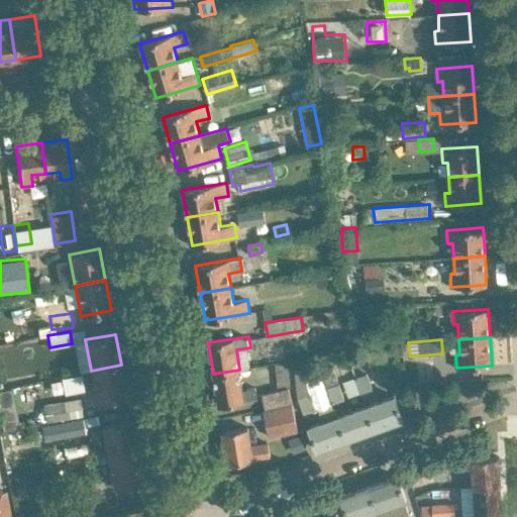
[(278,388),(292,386),(289,362),(276,363),(278,388)]
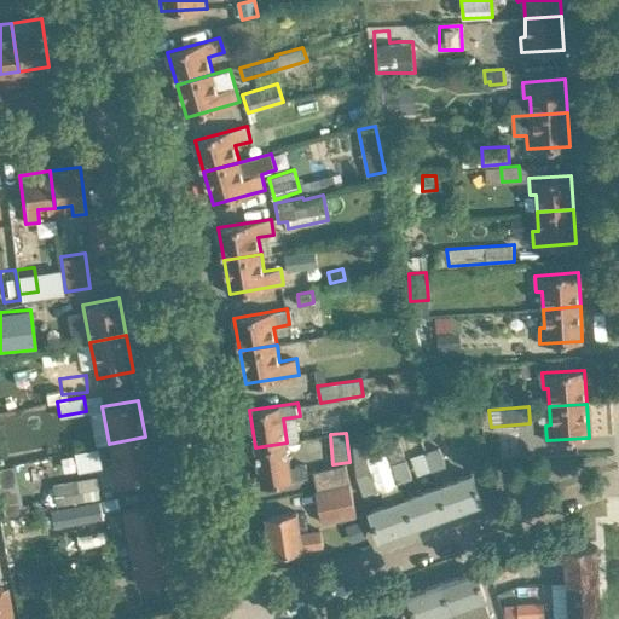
[(364,495),(379,490),(366,453),(370,452),(364,435),(352,440),(357,476),(364,495)]
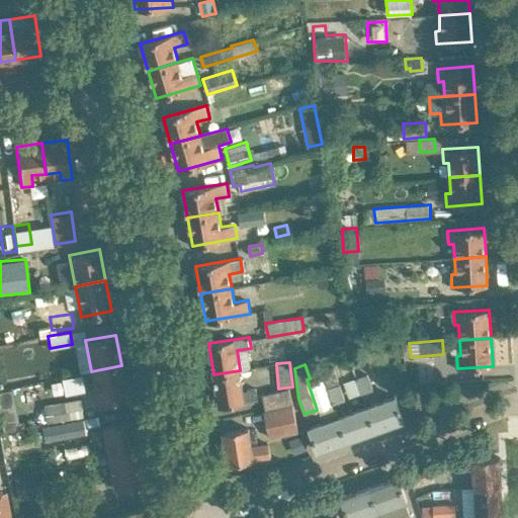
[(97,403),(127,397),(121,365),(91,371),(97,403)]
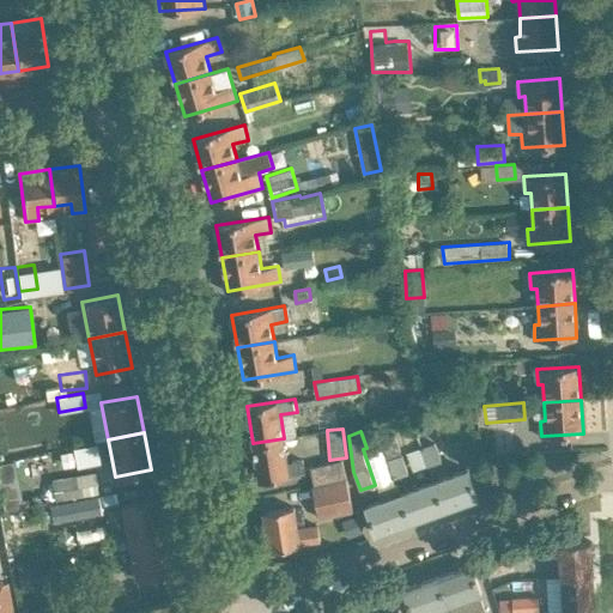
[(394,478),(408,473),(395,432),(381,437),(394,478)]
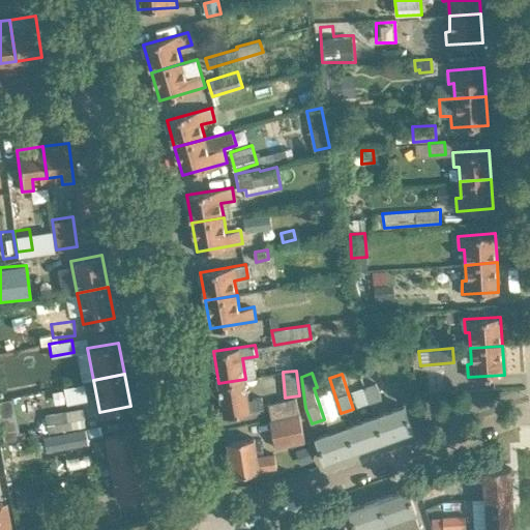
[(218,383),(224,415),(264,409),(262,395),(248,398),(245,379),(218,383)]
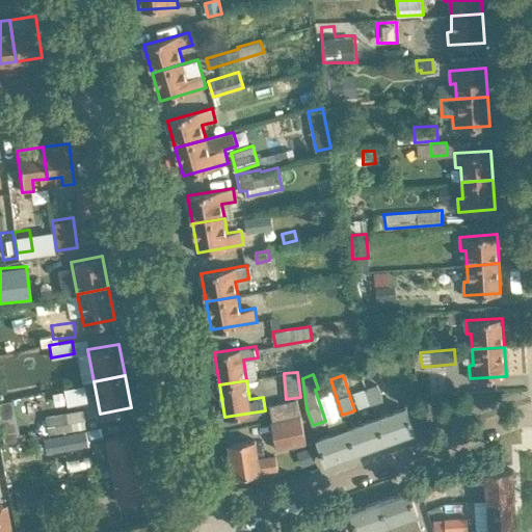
[(378,383),(366,388),(372,404),(383,400),(378,383)]
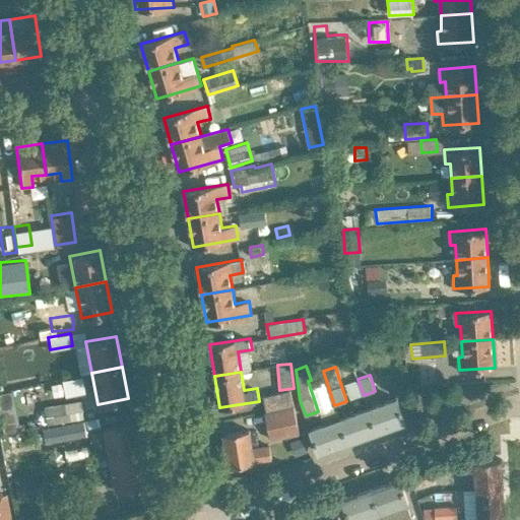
[(64,395),(83,391),(80,376),(61,380),(64,395)]
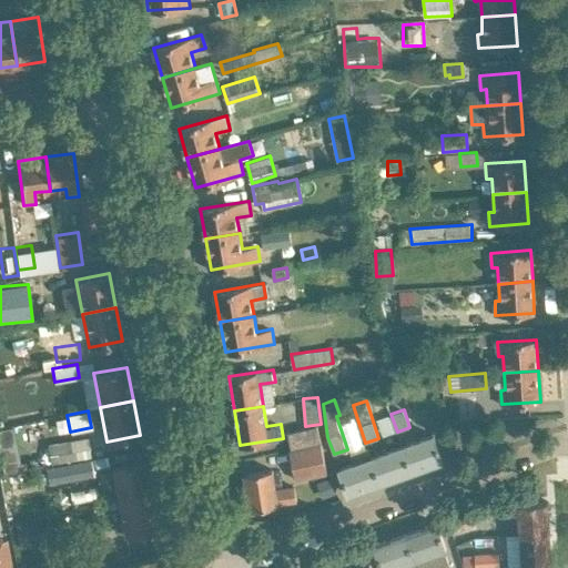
[(292,449),(322,443),(317,425),(287,432),(292,449)]
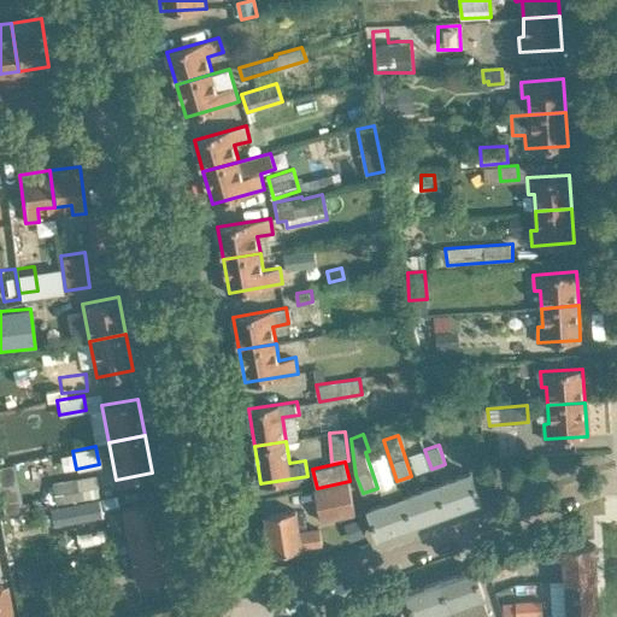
[(447,511),(481,499),(471,472),(438,485),(447,511)]
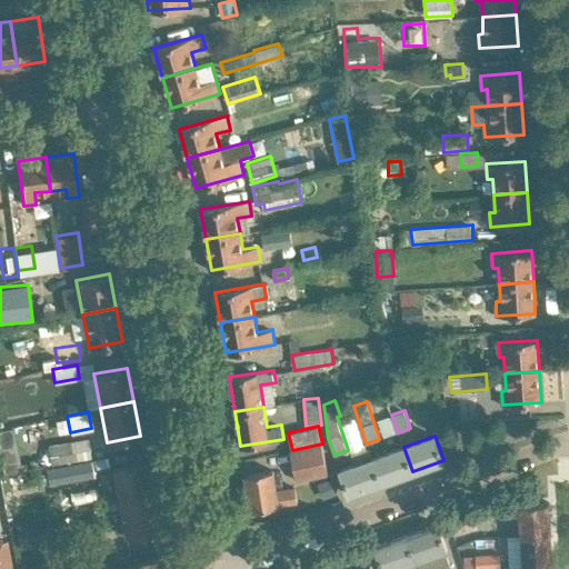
[(91,457),(88,437),(48,445),(51,463),(91,457)]
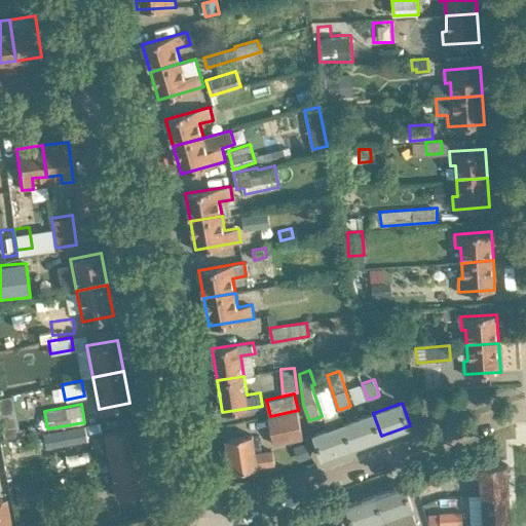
[(274,445),(304,438),(298,410),(270,416),(268,416),(274,445)]
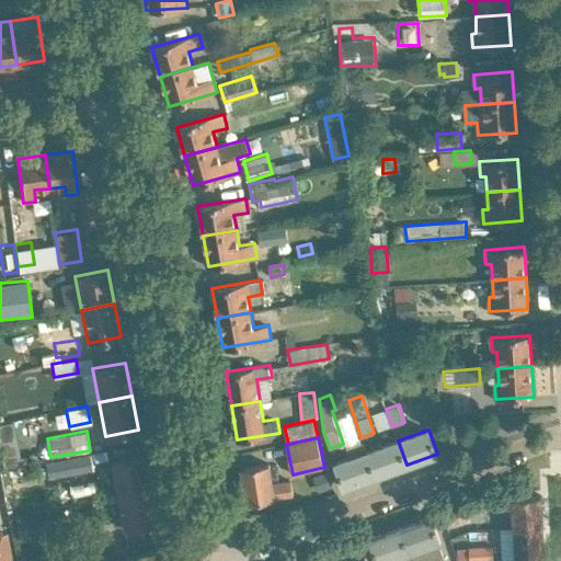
[(376,476),(407,465),(398,441),(367,451),(376,476)]
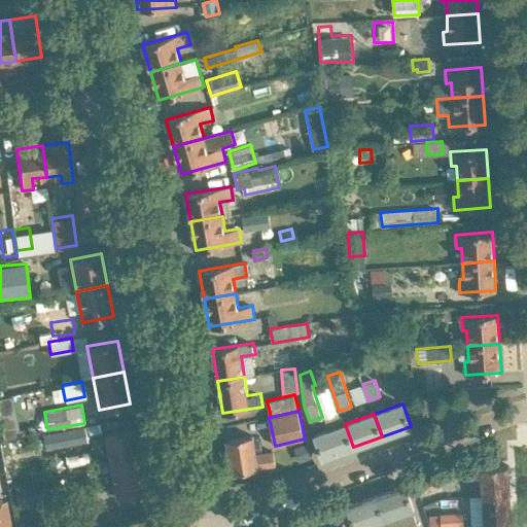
[(353,447),(345,424),(342,415),(326,420),(329,429),(315,434),(323,458),(353,447)]
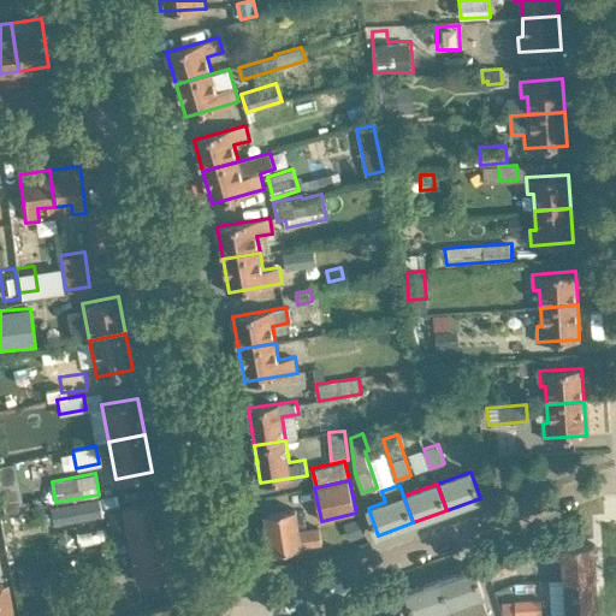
[(104,516),(99,498),(49,507),(53,526),(104,516)]
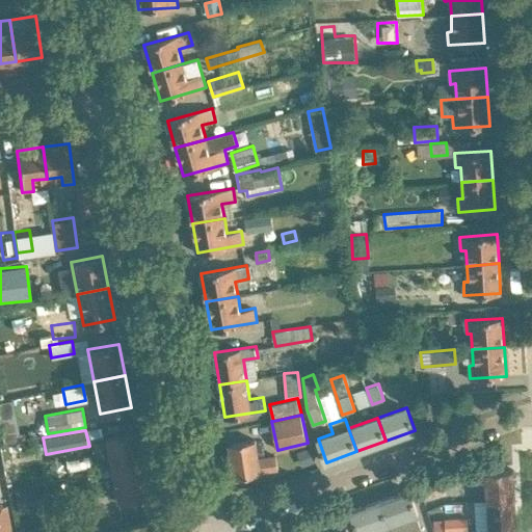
[(111,470),(141,463),(135,431),(105,437),(111,470)]
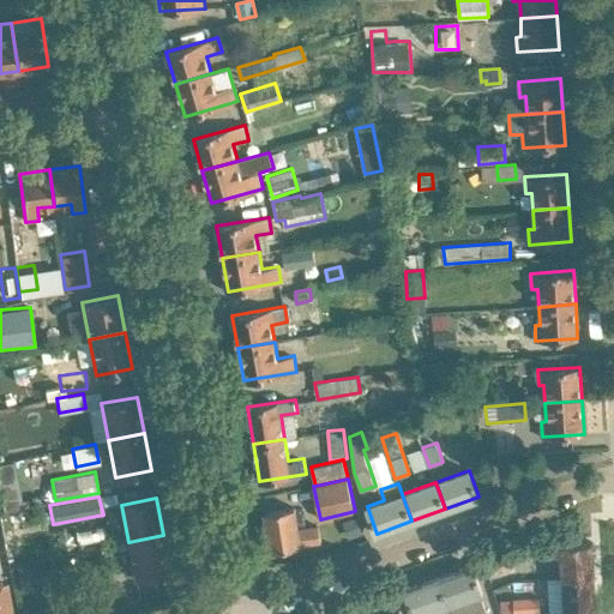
[(321,541),(320,540),(318,524),(298,528),(294,507),(264,512),(270,551),(301,546),(301,545),(321,541)]
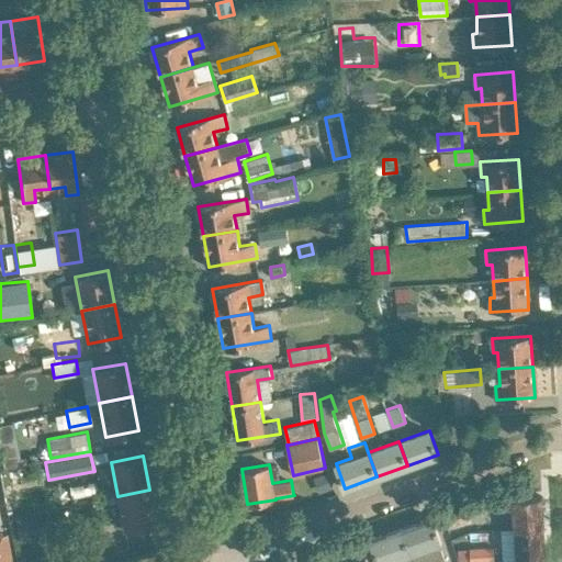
[(328,471),(317,475),(323,491),(334,486),(328,471)]
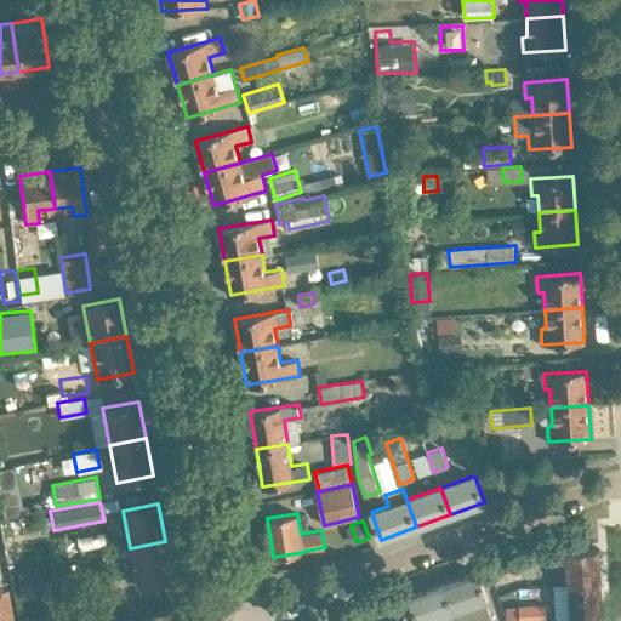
[(165,541),(130,548),(137,586),(172,579),(165,541)]
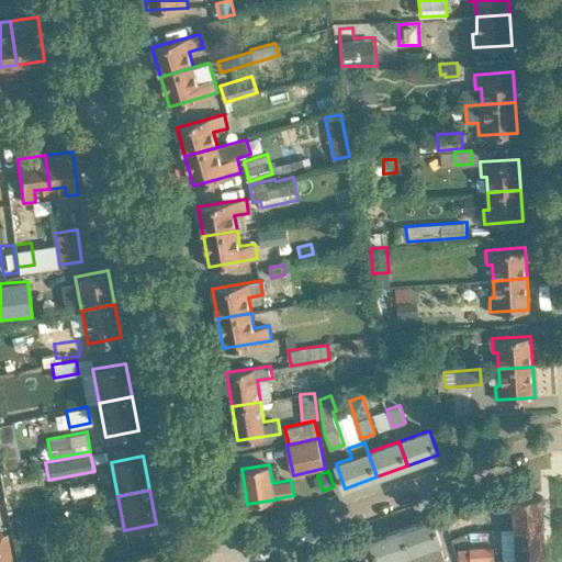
[(515,527),(544,526),(542,495),(513,497),(515,527)]
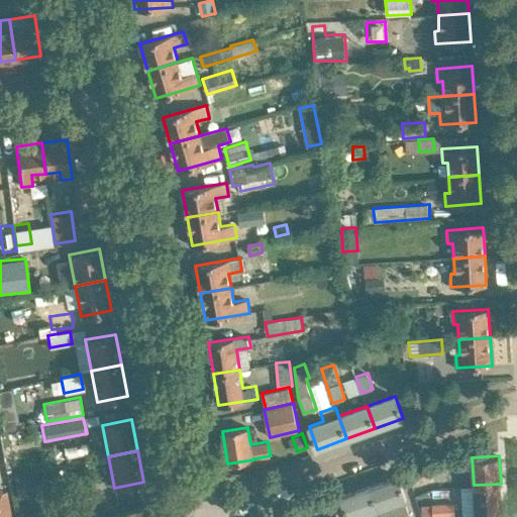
[(411,484),(432,477),(428,466),(407,473),(411,484)]
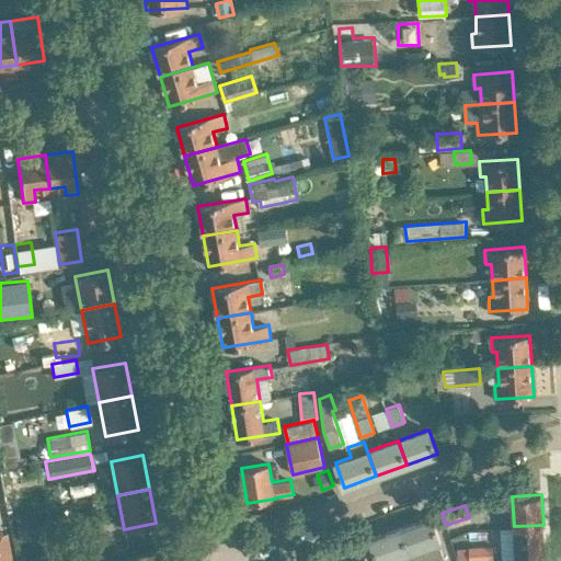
[(45,537),(41,513),(15,518),(20,542),(45,537)]
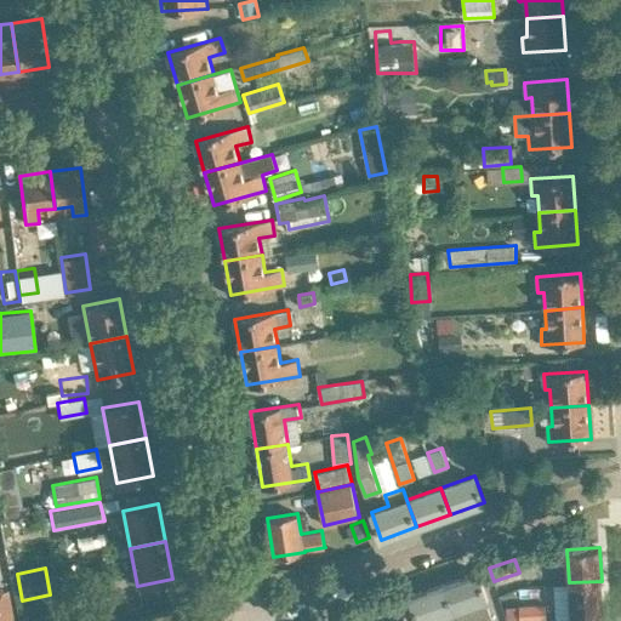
[(478,571),(445,584),(454,611),(455,611),(457,620),(473,620),(477,620),(476,620),(486,620),(491,620),(485,600),(488,599),(478,571)]
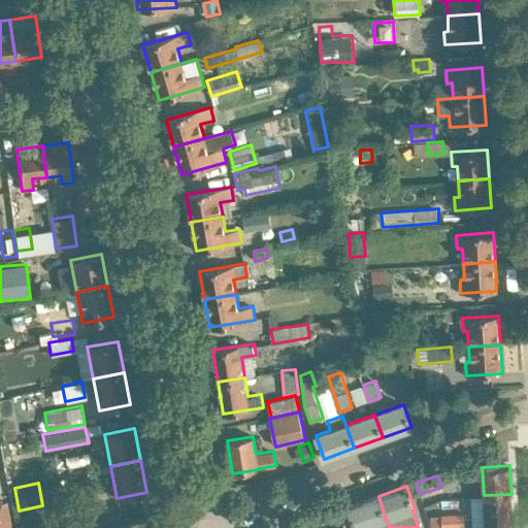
[(486,524),(514,522),(512,494),(484,495),(486,524)]
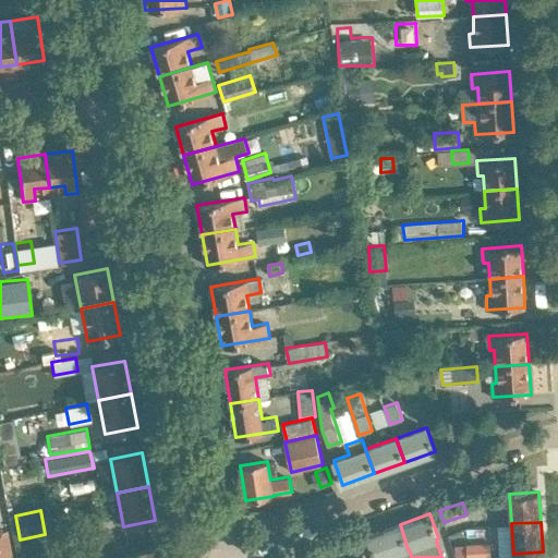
[(408,549),(400,524),(367,536),(375,557),(411,557),(409,549),(408,549)]
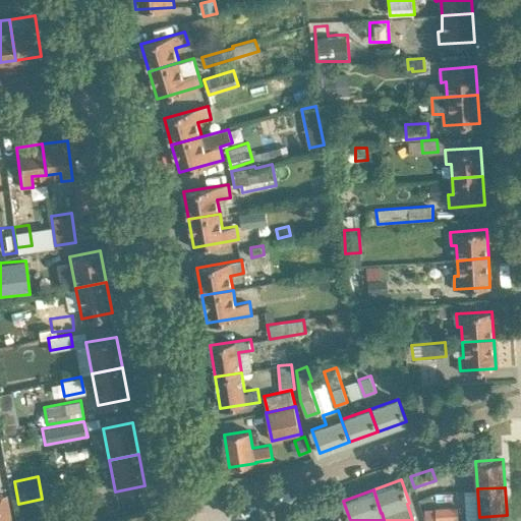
[(436,507),(437,520),(459,519),(459,506),(436,507)]
